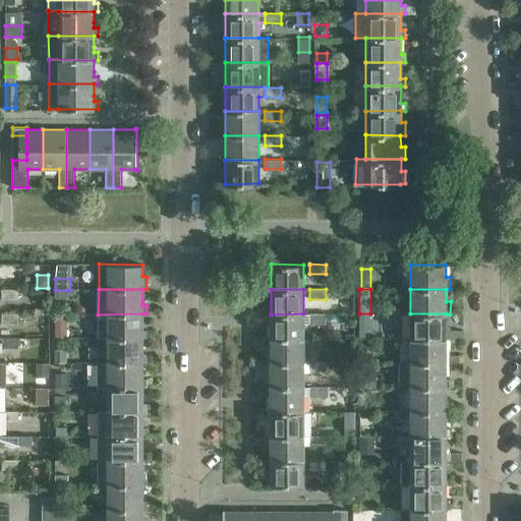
[(2,299),(18,299),(18,290),(2,290),(2,299)]
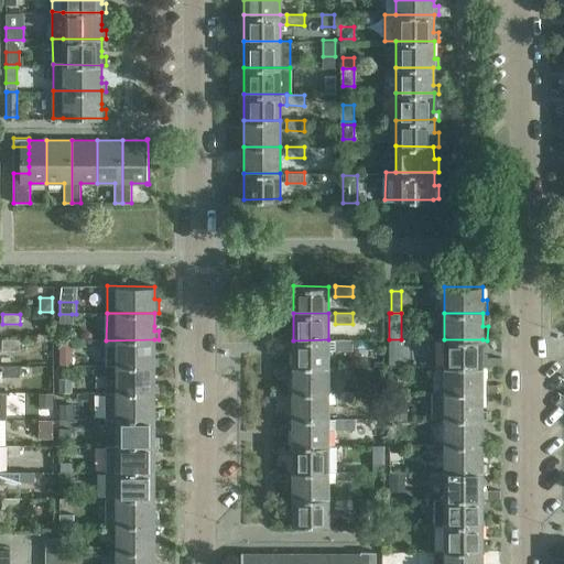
[(106,340),(106,366),(116,366),(154,366),(159,366),(159,357),(154,357),(154,339),(106,340)]
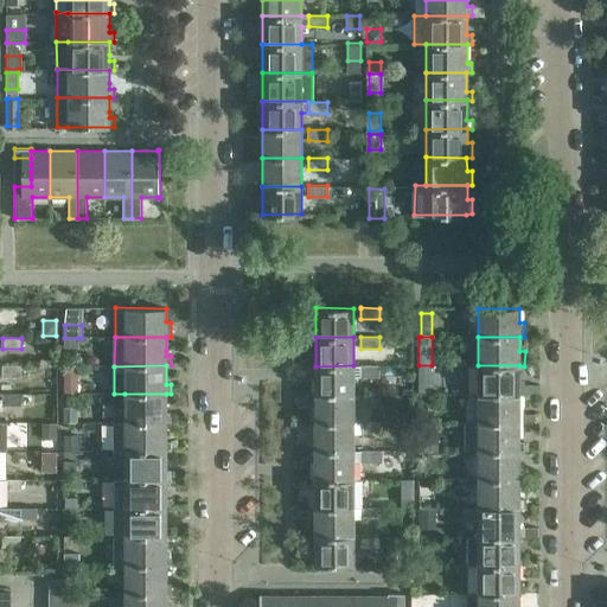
[(353,365),(315,366),(315,394),(353,394),(353,377),(360,377),(360,366),(353,366),(353,365)]
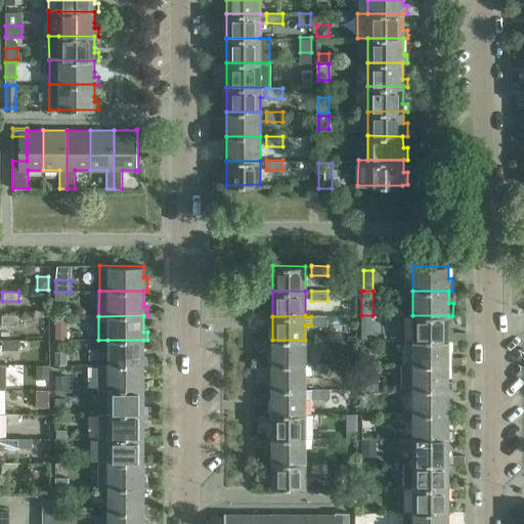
[(373,315),(361,315),(361,339),(373,339),(373,315)]
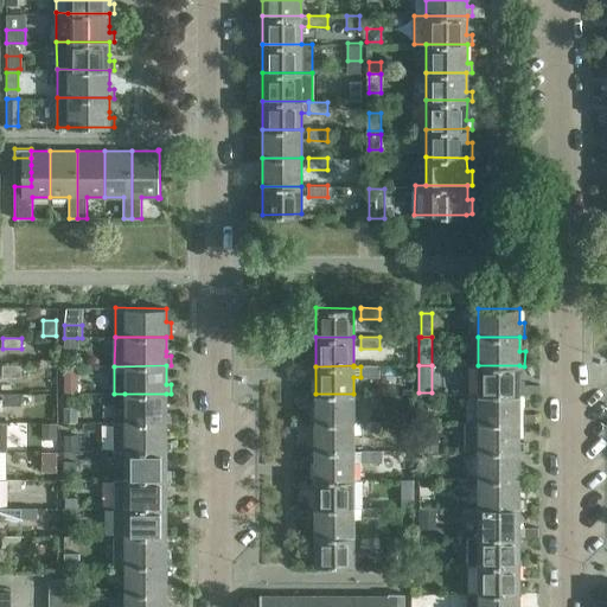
[(519,365),(478,365),(478,394),(519,394),(524,394),(524,379),(519,379),(519,365)]
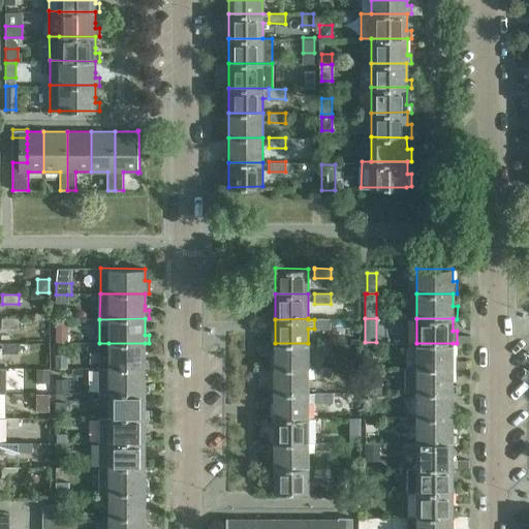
[(2,329),(19,329),(19,319),(2,319),(2,329)]
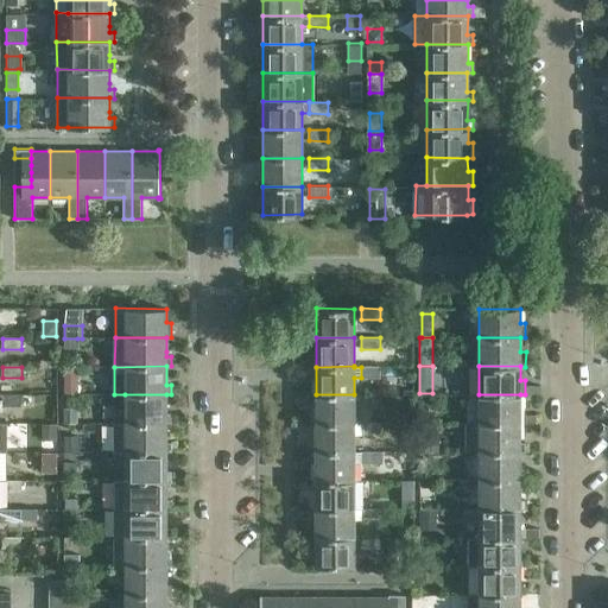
[(361,378),(380,378),(380,367),(361,367),(361,378)]
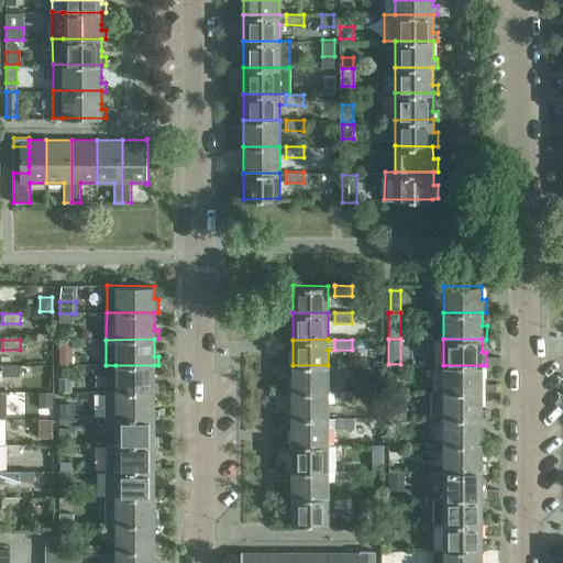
[(72,352),(59,352),(59,364),(72,364),(72,352)]
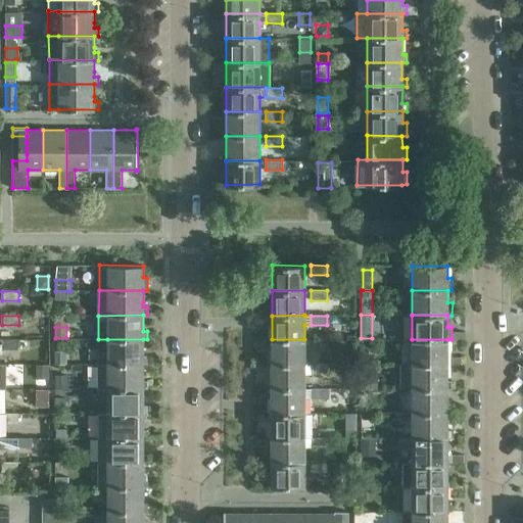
[(2,349),(18,349),(18,339),(2,339),(2,349)]
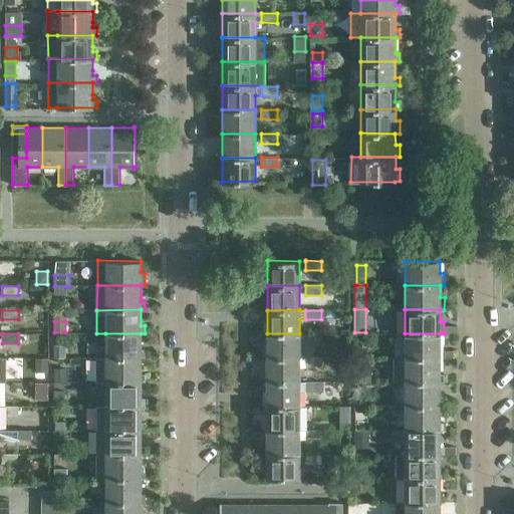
[(105,357),(141,357),(145,357),(145,345),(141,345),(141,333),(105,333),(105,357)]
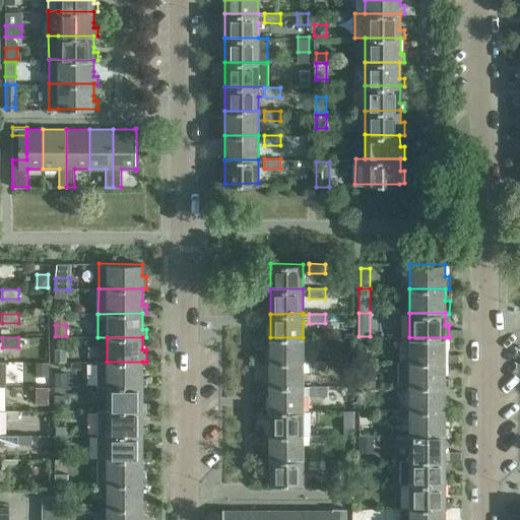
[(270,337),(270,362),(303,362),(303,337),(270,337)]
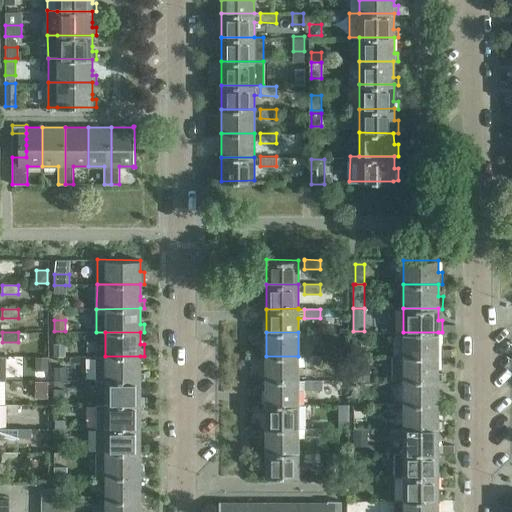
[(304,342),(320,342),(320,332),(304,332),(304,342)]
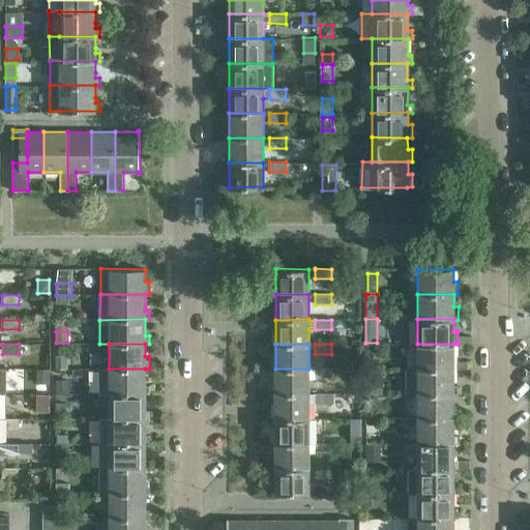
[(417,344),(417,369),(453,369),(458,369),(458,356),(453,356),(453,344),(417,344)]
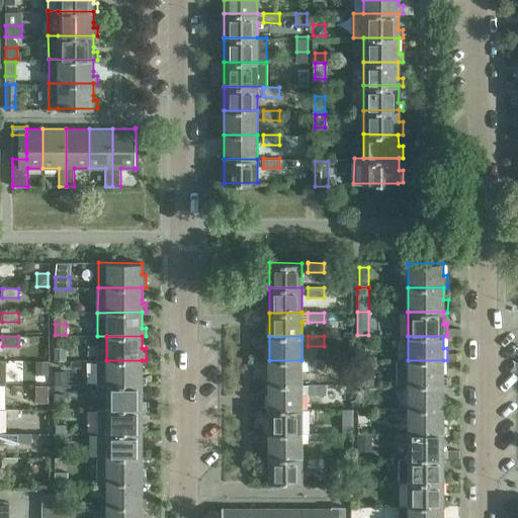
[(54,358),(66,358),(66,346),(54,346),(54,358)]
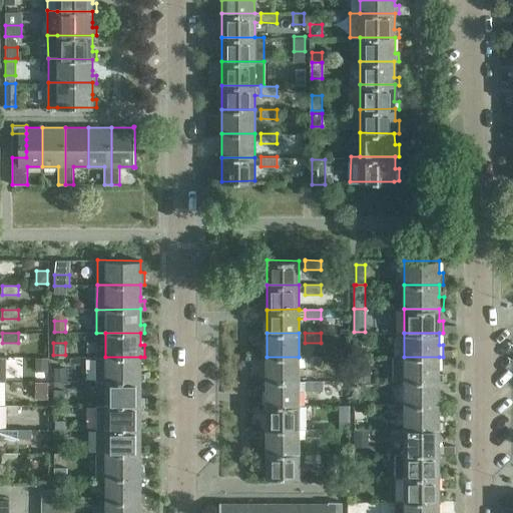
[(362,344),(354,343),(354,358),(362,358),(362,344)]
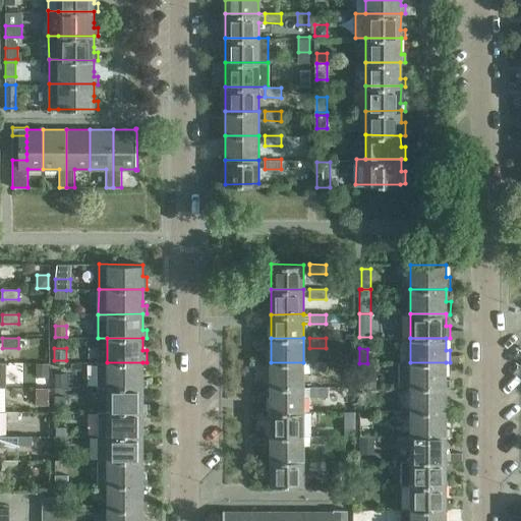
[(107,362),(98,362),(98,387),(107,387),(142,387),(147,387),(147,379),(142,379),(142,362),(107,362)]
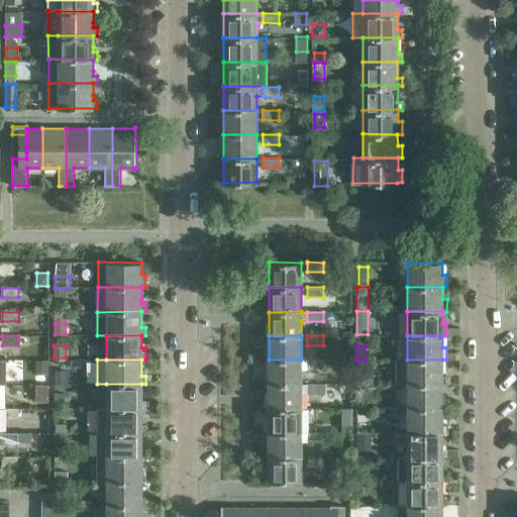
[(269,359),(269,384),(301,384),(301,359),(269,359)]
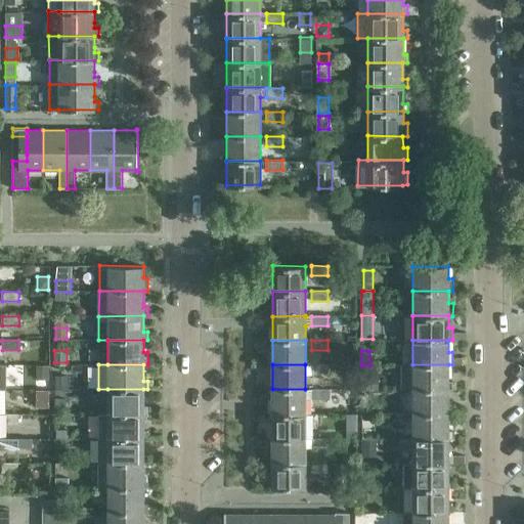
[(311,375),(328,375),(328,364),(311,364),(311,375)]
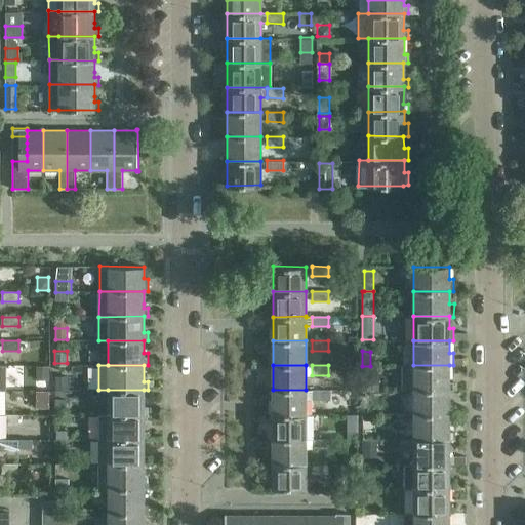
[(413,365),(404,365),(404,390),(413,390),(449,390),(453,390),(453,381),(449,381),(449,376),(449,365),(413,365)]
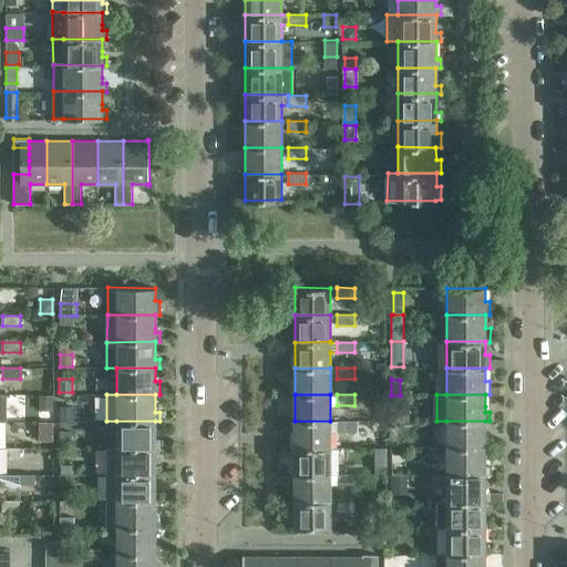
[(52,410),(52,395),(38,395),(38,410),(52,410)]
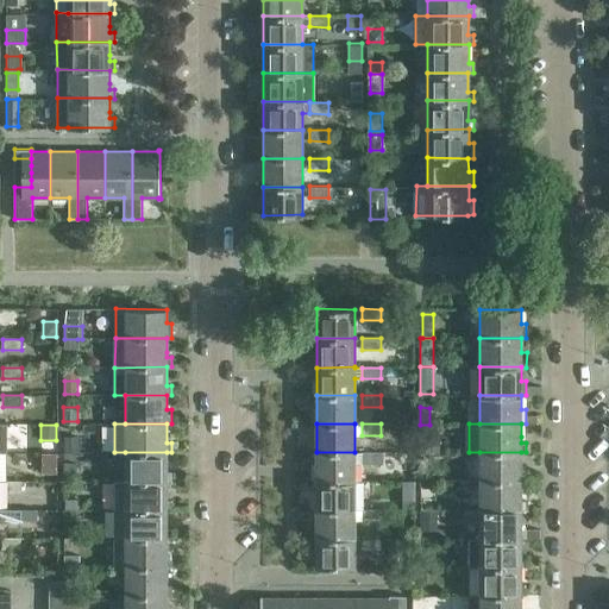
[(64,452),(79,452),(79,435),(64,435),(64,452)]
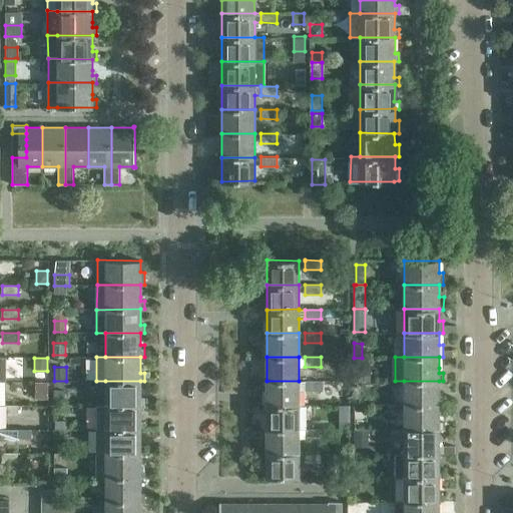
[(358,368),(358,380),(370,380),(370,368),(358,368)]
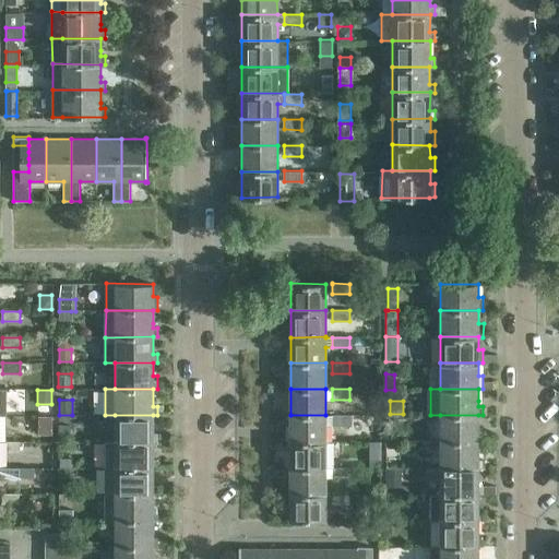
[(153,415),(115,415),(116,441),(153,441),(157,441),(157,432),(152,432),(152,427),(153,415)]
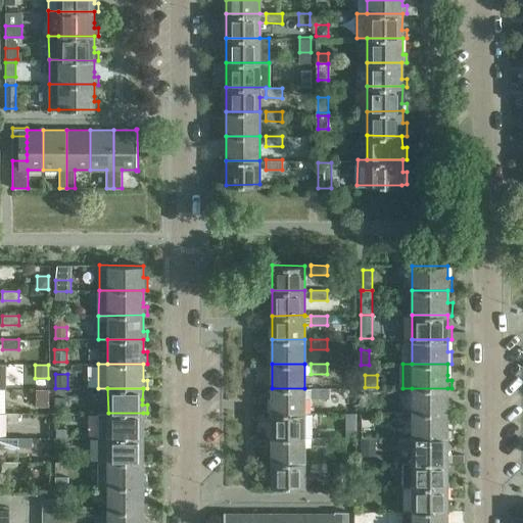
[(272,388),(272,413),(304,413),(304,388),(272,388)]
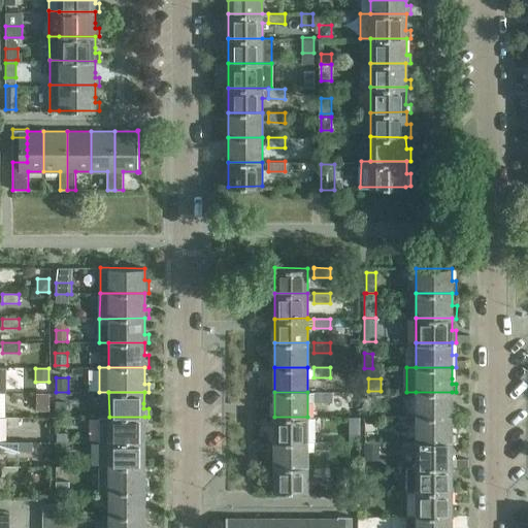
[(314,402),(330,402),(330,392),(314,392),(314,402)]
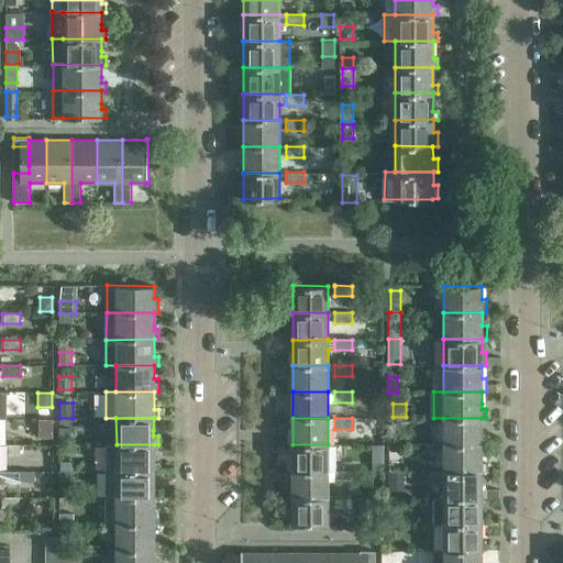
[(482,418),(443,418),(443,444),(482,444),(486,444),(486,435),(482,435),(482,431),(482,418)]
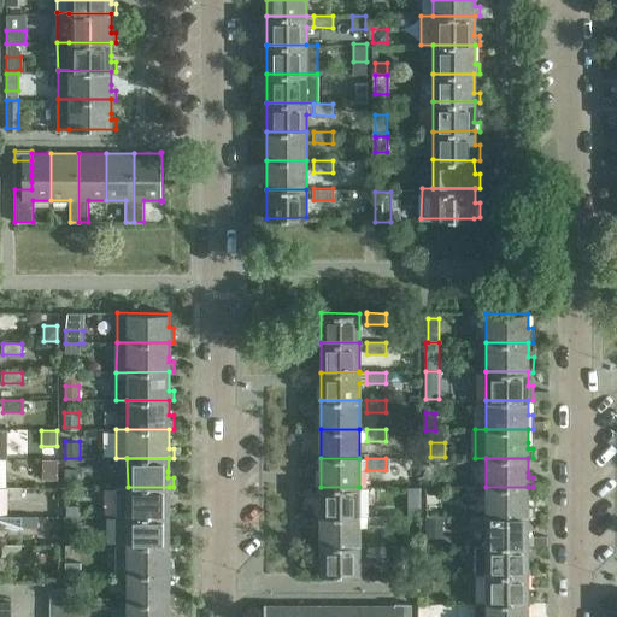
[(57,475),(57,459),(45,459),(45,475),(57,475)]
